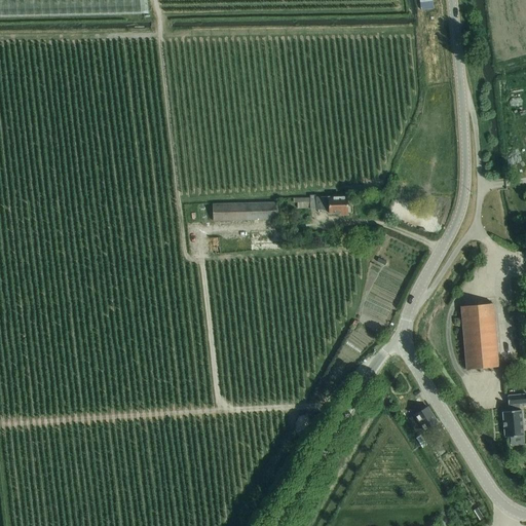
[(316,197),(316,195),(309,195),(309,197),(297,197),(297,209),(309,208),(309,209),(329,209),(329,213),(339,213),(339,215),(347,215),(347,197),(316,197)]
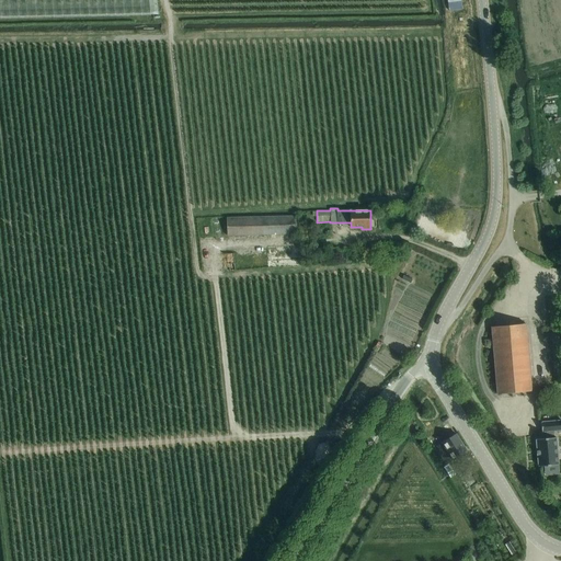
[(227,236),(296,233),(295,216),(226,218),(227,236)]
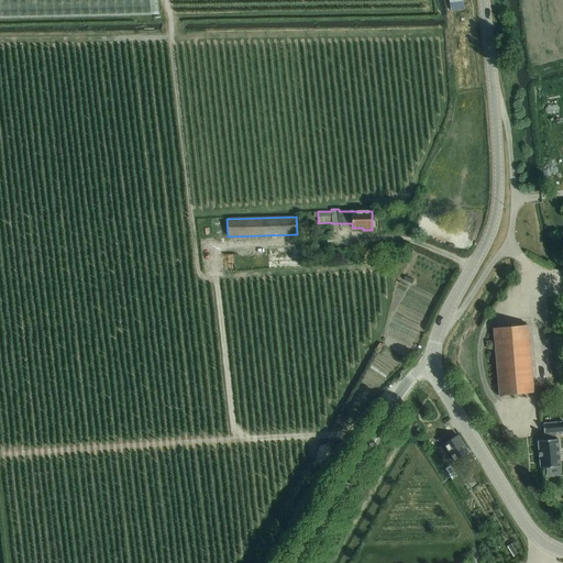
[(225,271),(235,271),(234,254),(224,255),(225,271)]
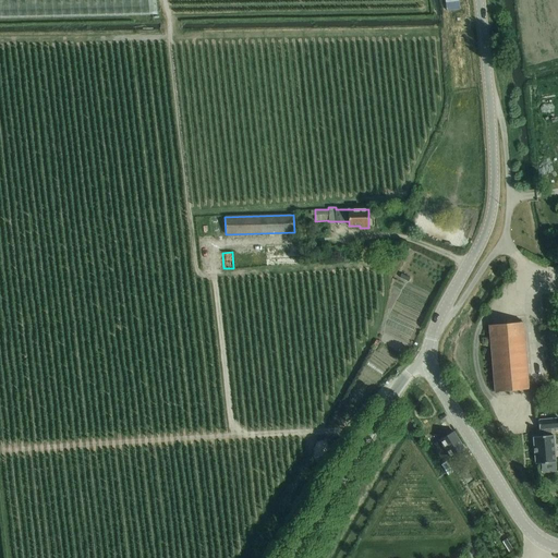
[(495,391),(529,388),(523,322),(488,325),(495,391)]
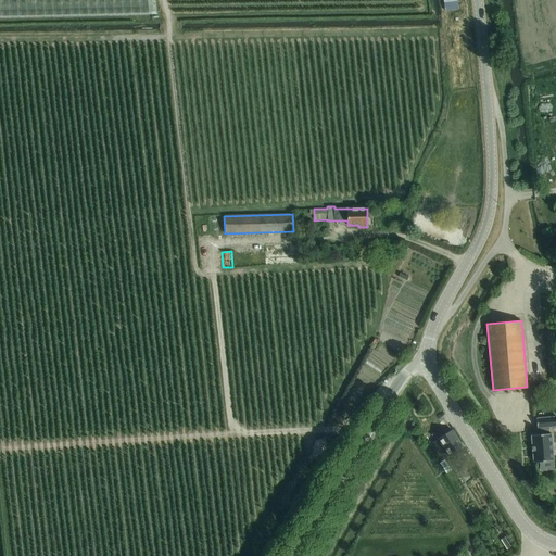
[(450,364),(438,370),(441,378),(454,371),(450,364)]
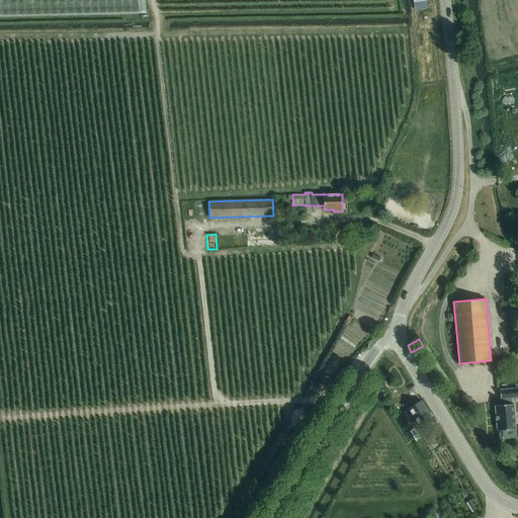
[(513,404),(511,404),(511,398),(517,397),(517,387),(500,390),(500,399),(504,398),(504,404),(495,405),(497,430),(515,429),(513,404)]
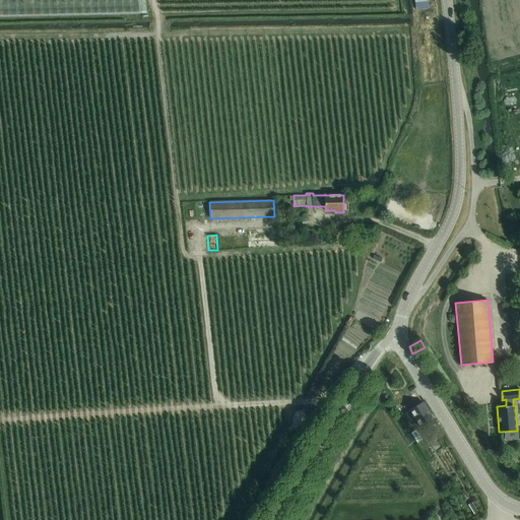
[(420,403),(416,397),(406,403),(410,409),(409,409),(419,427),(433,418),(423,401),(420,403)]
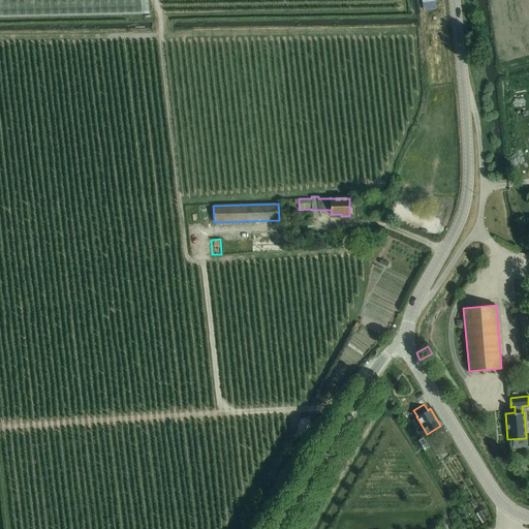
All buildings are outlined.
